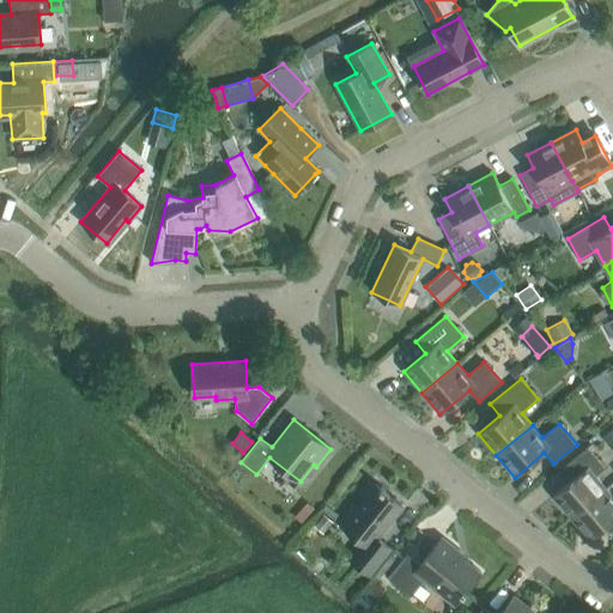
[(574,478),(552,497),(570,519),(606,487),(596,475),(605,468),(587,447),(564,466),(574,478)]
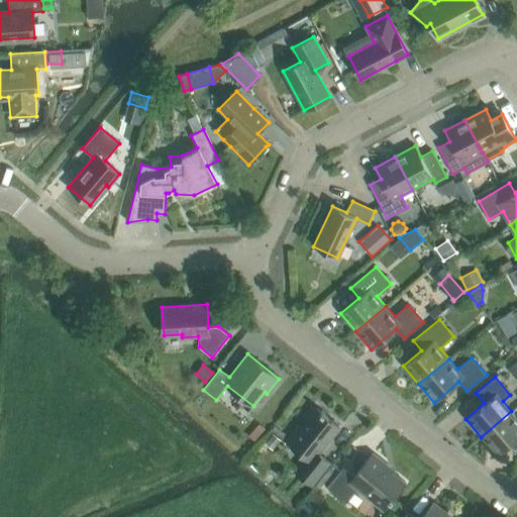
[(317,453),(338,426),(316,409),(300,429),(296,426),(285,440),(307,458),(296,472),(311,485),(328,462),(317,453)]
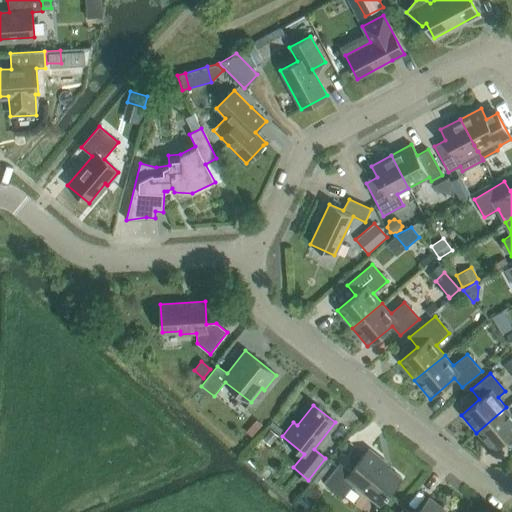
[(511,413),(506,407),(476,433),(492,451),(511,433),(511,413)]
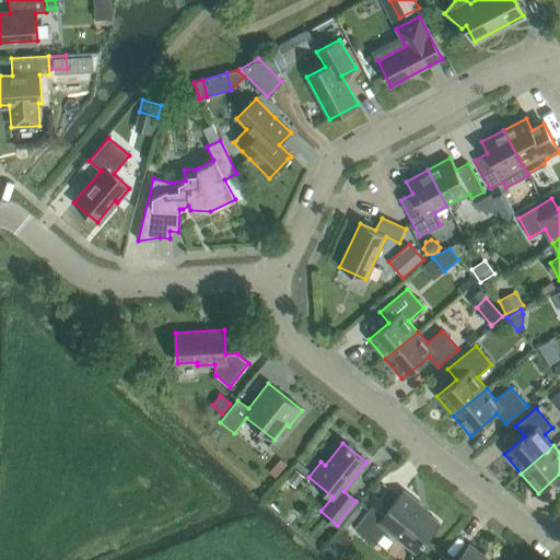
[(279,458),(268,473),(273,477),(284,464),(279,458)]
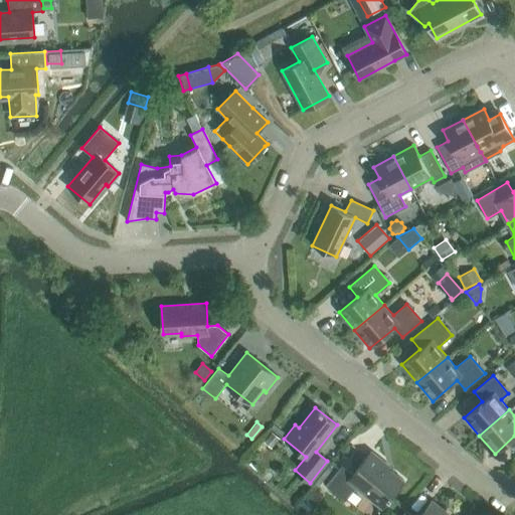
[(272,432),(266,440),(272,445),(278,437),(272,432)]
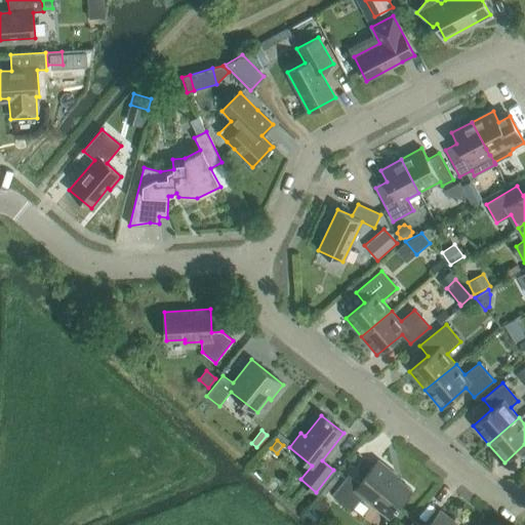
[(411,490),(393,475),(394,473),(378,460),(359,483),(349,475),(331,495),(351,511),(363,496),(389,518),(411,490)]
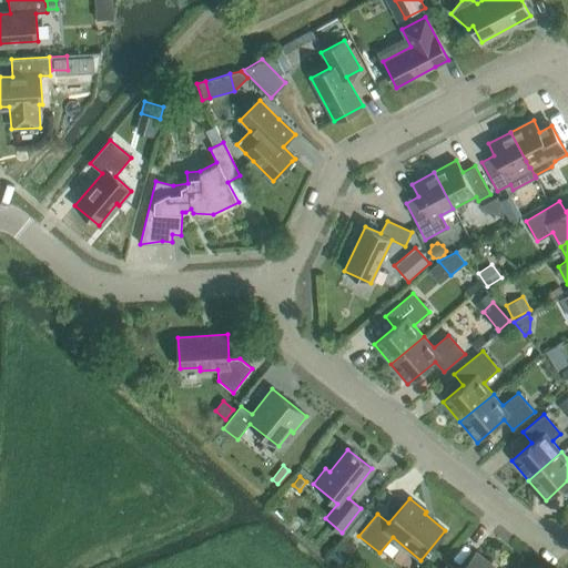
[(354,533),(361,525),(356,521),(350,529),(354,533)]
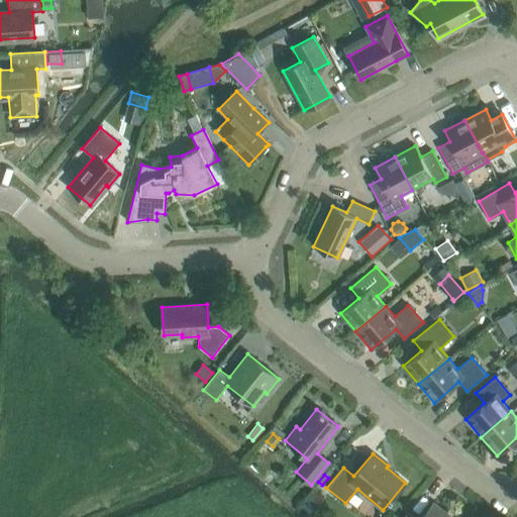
[(305,502),(314,509),(322,500),(313,492),(305,502)]
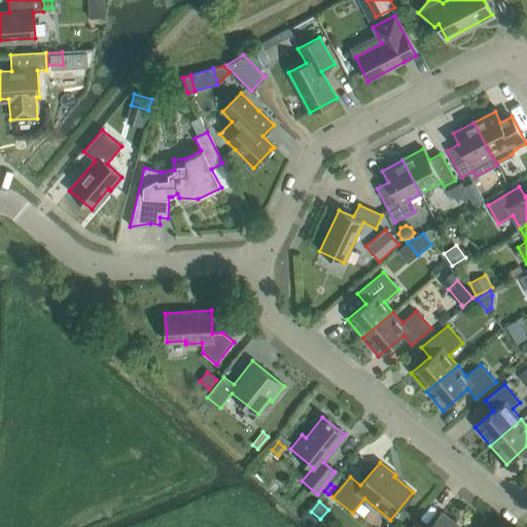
[(455,526),(454,526),(456,523),(442,512),(429,526),(419,526),(415,523),(411,526),(455,526)]
